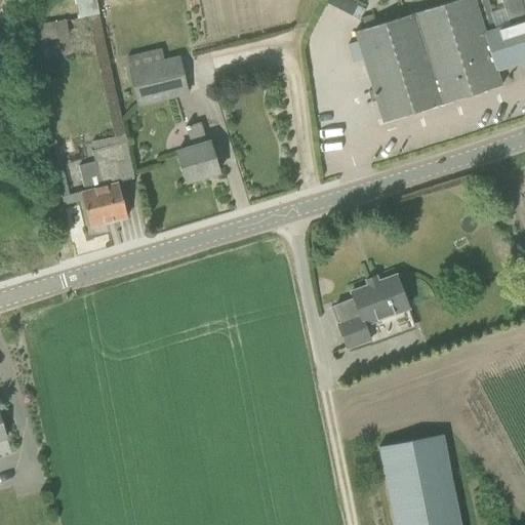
[(96,0),(74,0),(78,18),(99,13),(96,0)]
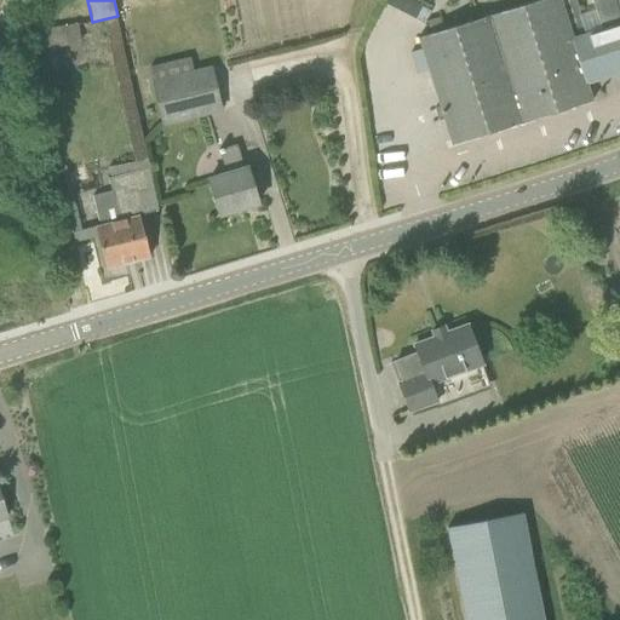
[(419,38),(453,145),(592,102),(586,82),(619,70),(619,24),(585,36),(573,40),(560,0),(538,0),(515,7),(419,38)]
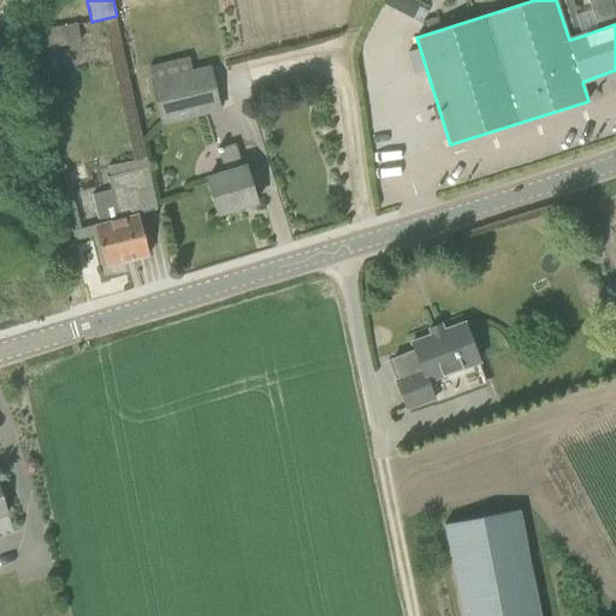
[(615,0),(509,0),(511,7),(534,0),(556,0),(569,40),(581,36),(569,0),(610,0),(615,17),(615,0)]
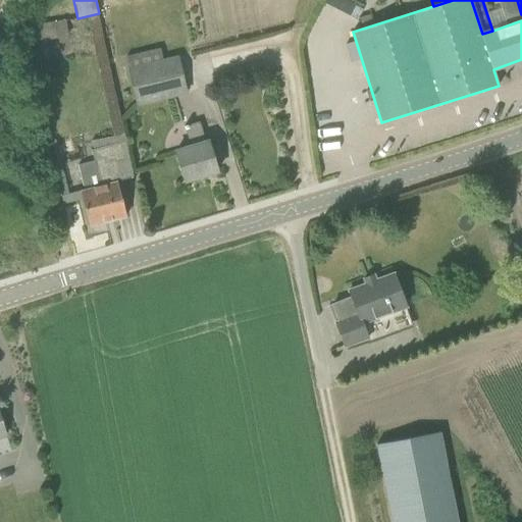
[(177,58),(129,69),(138,104),(187,92),(177,58)]
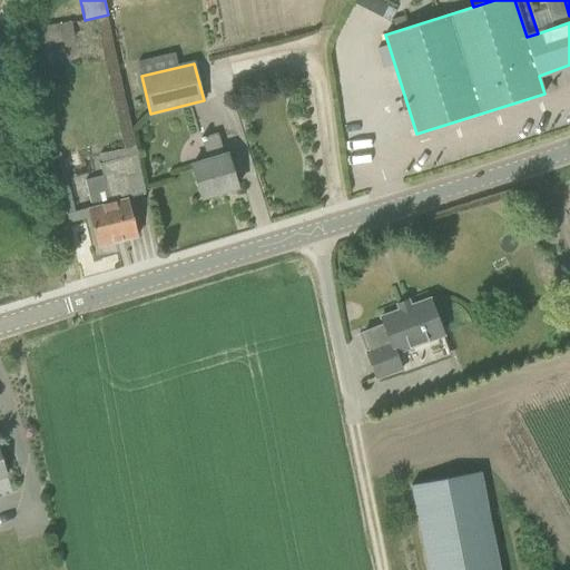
[(203,198),(237,187),(227,155),(225,155),(218,133),(202,138),(208,160),(192,165),(203,198)]
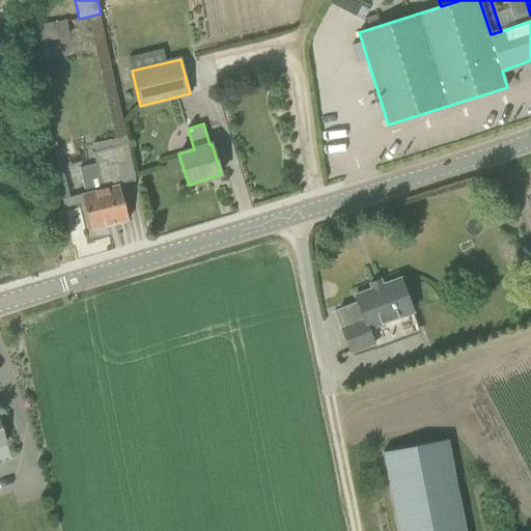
[(102,189),(85,193),(81,194),(90,230),(129,220),(119,185),(136,180),(128,143),(93,152),(96,164),(95,164),(102,189)]
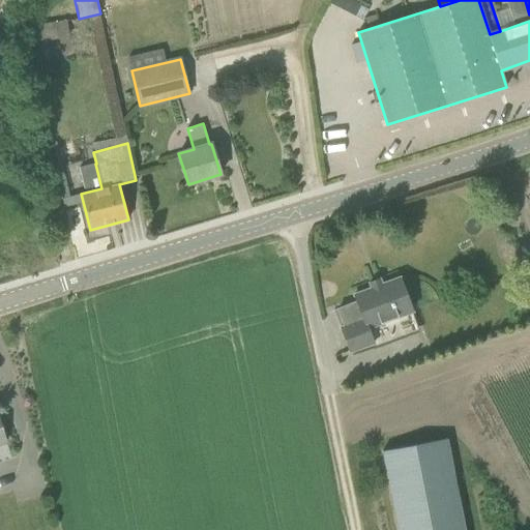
[(412,311),(400,278),(380,286),(380,287),(374,290),(373,288),(354,295),(357,301),(333,311),(350,352),(374,343),(367,327),(412,311)]
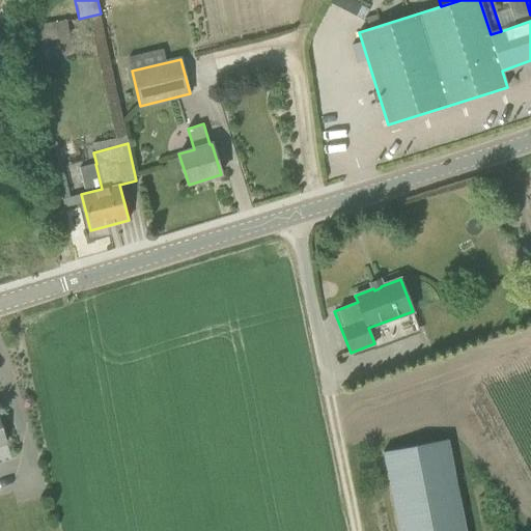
[(465,530),(447,440),(383,452),(398,530),(465,530)]
